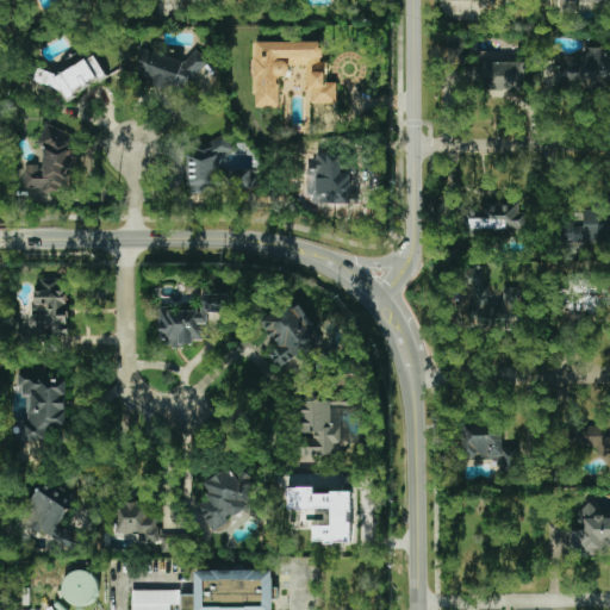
[(255,106),(280,106),(279,75),(290,75),(290,64),(302,64),(303,91),(310,91),(310,104),(336,104),(336,82),(325,82),(325,61),(322,61),(322,41),(251,42),(253,94),(255,94),(255,106)]
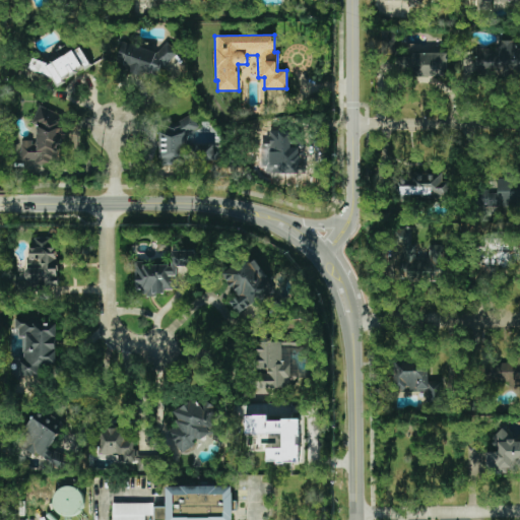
[(517,40),(498,41),(498,48),(475,49),(476,77),(518,75),(517,40)]
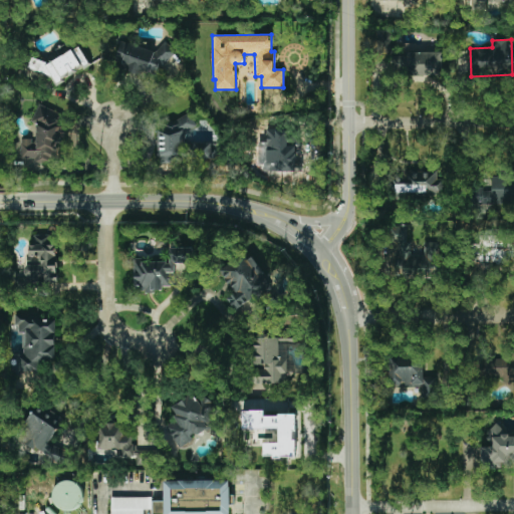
[(157,53),(121,40),(112,63),(158,79),(171,46),(161,42),(157,53)]
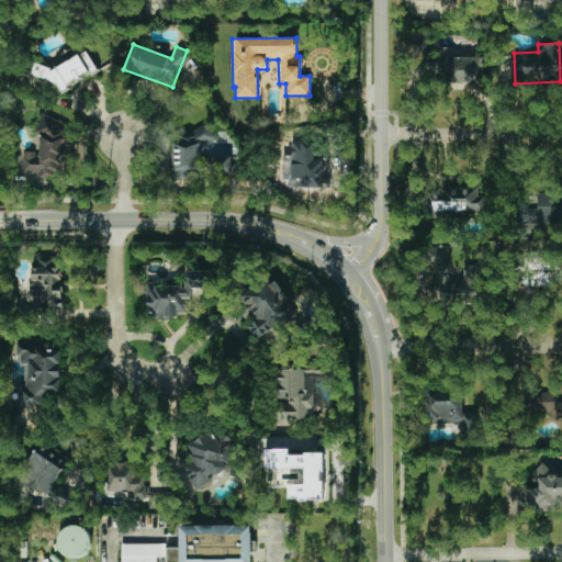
[(431,58),(431,46),(414,45),(414,57),(431,58)]
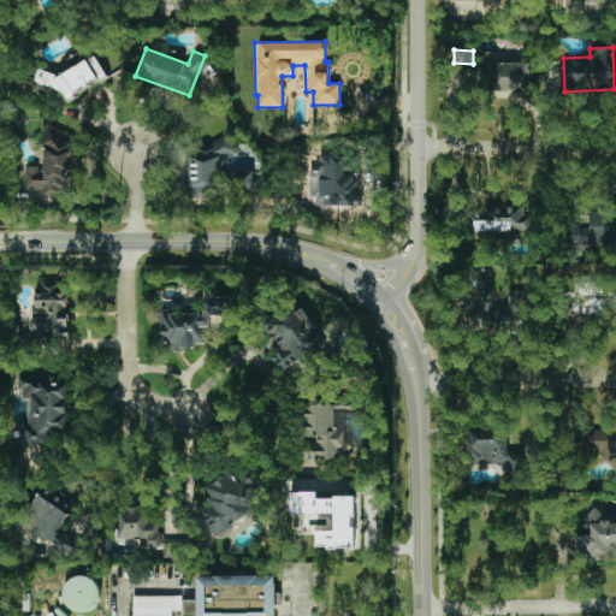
[(43,87),(53,83),(63,101),(107,78),(95,54),(41,82),(43,87)]
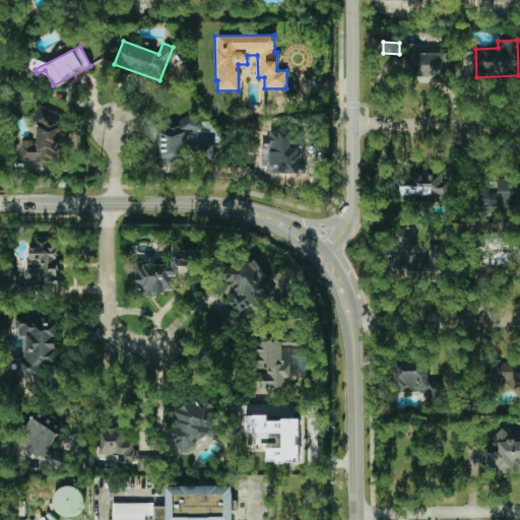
[(447,54),(403,53),(402,75),(447,76),(447,54)]
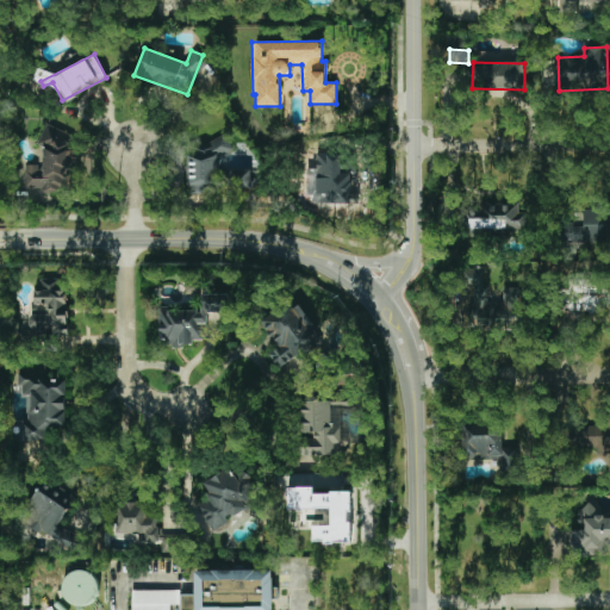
[(25,165),(23,193),(22,198),(63,195),(67,187),(68,169),(73,169),(73,165),(78,151),(68,148),(69,134),(45,124),(37,144),(43,147),(43,167),(36,165),(25,165)]
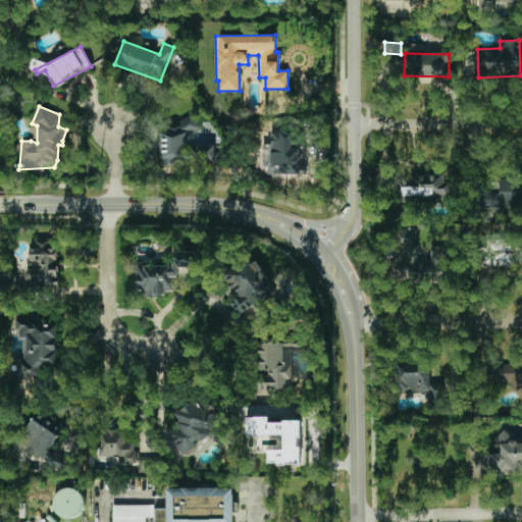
[(268,177),(299,175),(297,140),(261,142),(262,162),(267,161),(268,177)]
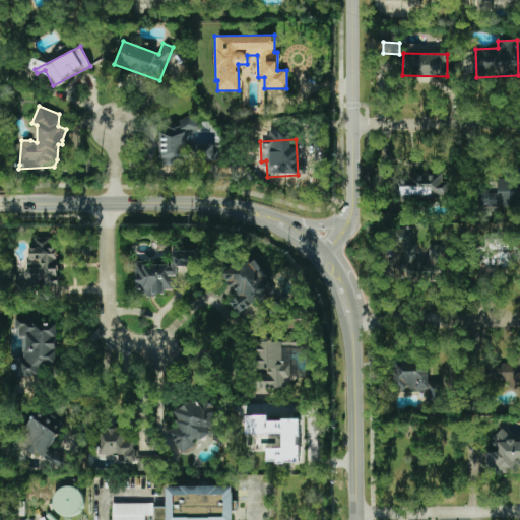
[(213,144),(196,144),(196,160),(213,160),(213,144)]
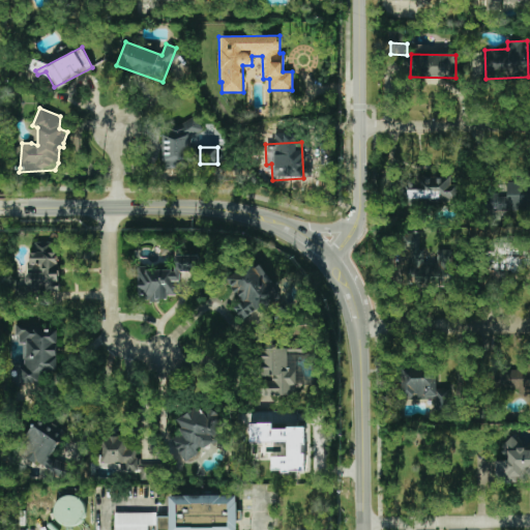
[(506,181),(506,197),(497,197),(496,210),(529,211),(529,204),(529,203),(529,173),(529,174),(529,182),(506,181)]
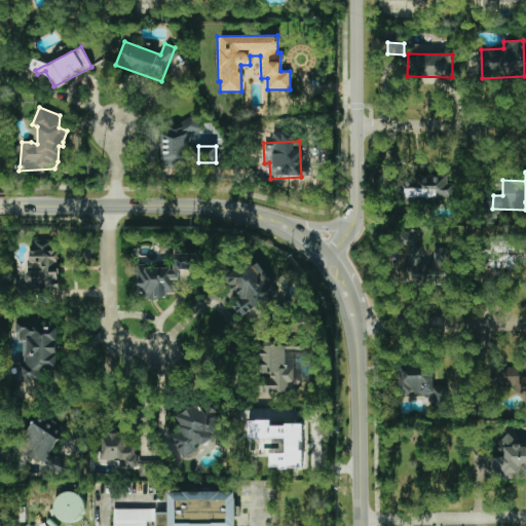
[(453,201),(453,183),(447,183),(447,176),(404,176),(404,201),(453,201)]
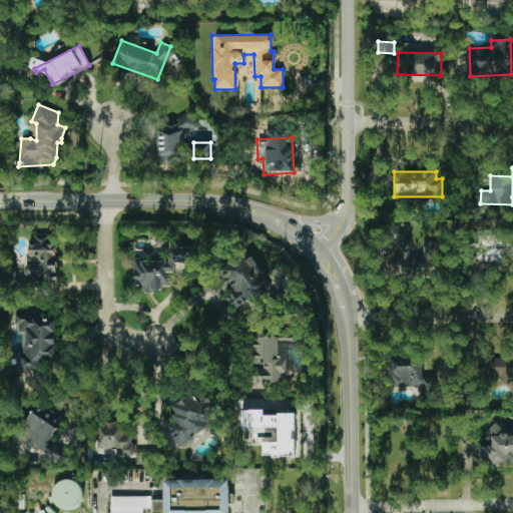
[(407,226),(392,226),(392,243),(399,243),(398,278),(437,278),(437,241),(424,241),(423,255),(407,254),(407,226)]
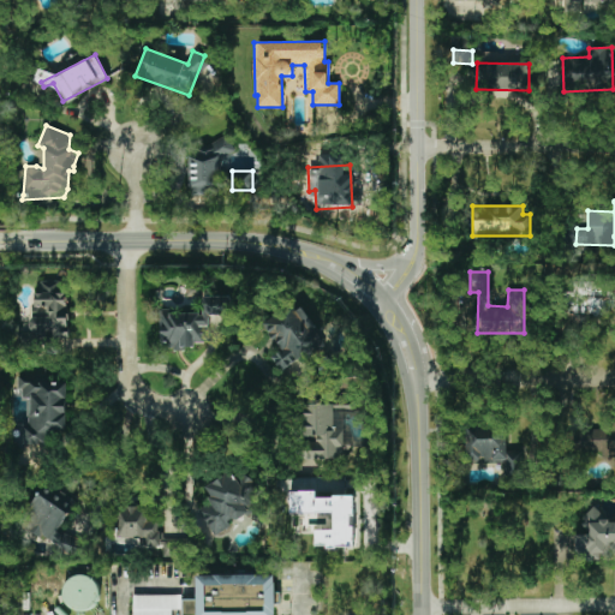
[(160,348),(193,347),(193,342),(209,342),(209,315),(230,315),(230,296),(202,297),(202,312),(169,312),(169,309),(160,309),(160,348)]
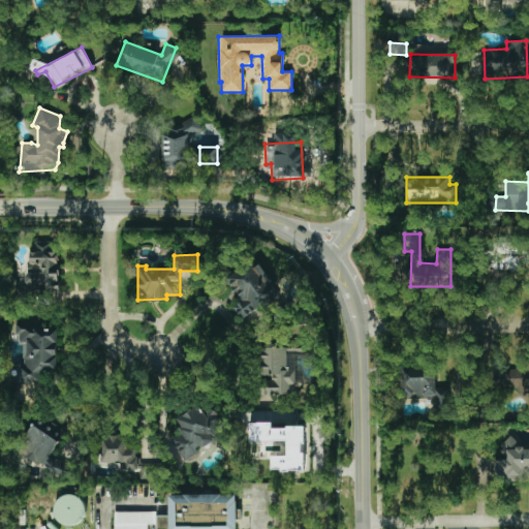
[(241,319),(279,293),(255,258),(226,278),(241,301),(232,307),(241,319)]
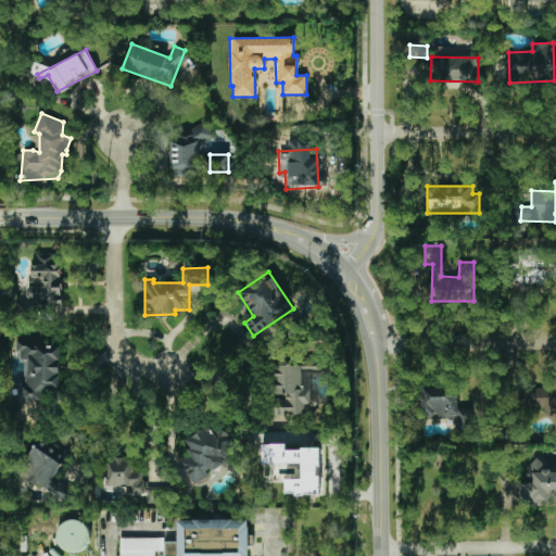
[(59,345),(21,345),(21,361),(24,361),(24,382),(13,382),(13,401),(46,401),(46,391),(59,391),(59,345)]
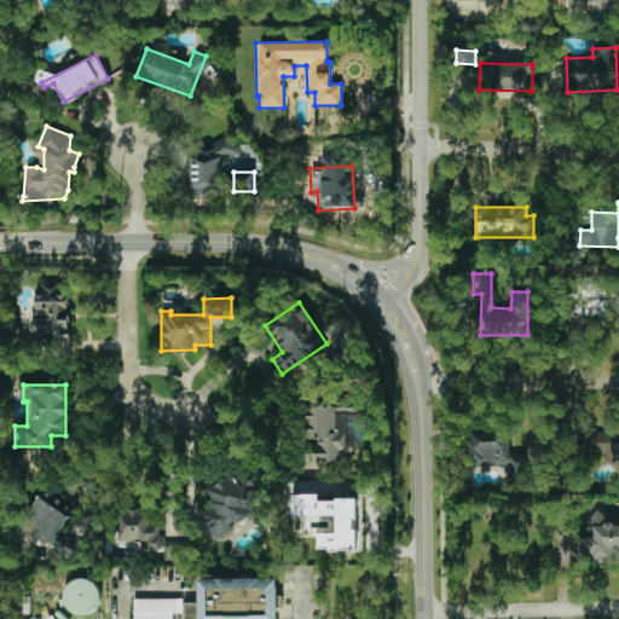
[(335,408),(306,408),(306,443),(302,443),(302,463),(346,463),(346,432),(335,432),(335,408)]
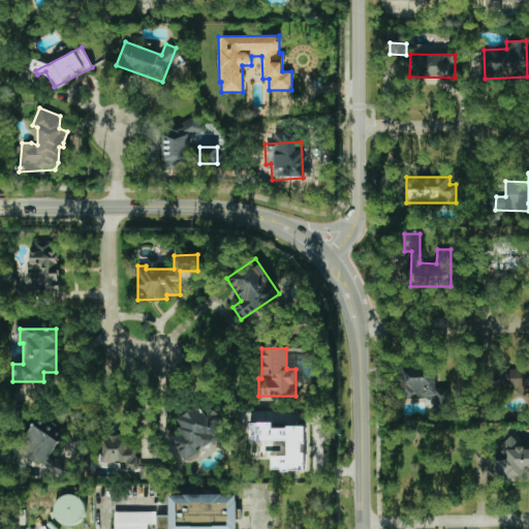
[(528,391),(528,399),(528,403),(528,402),(528,368),(500,367),(499,390),(528,391)]
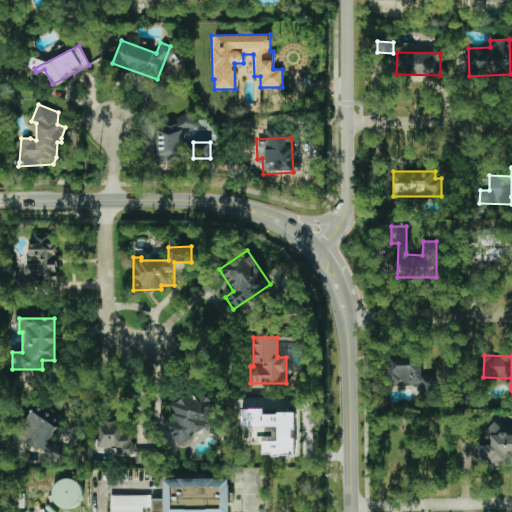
[(419,386),(419,399),(435,399),(436,375),(422,375),(422,358),(388,358),(387,385),(419,386)]
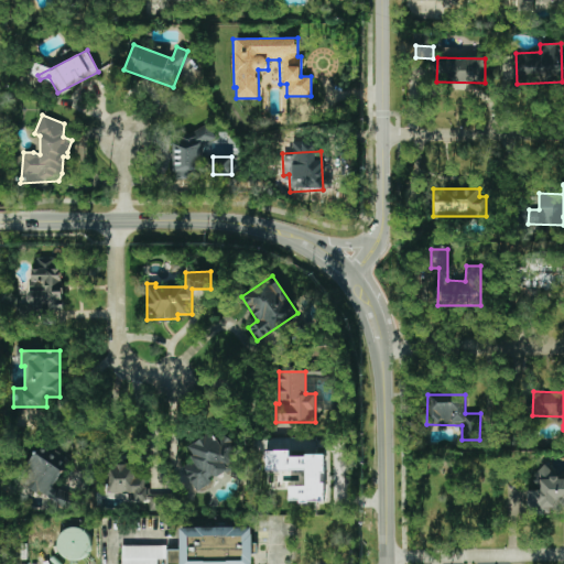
[(196,491),(210,483),(209,480),(241,461),(227,435),(217,442),(212,432),(187,446),(195,458),(182,467),(196,491)]
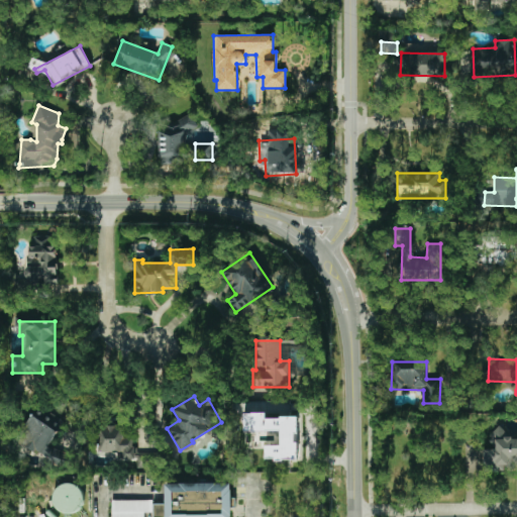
[(297,416),(266,417),(266,412),(242,412),(243,431),(280,430),(280,445),(265,445),(265,459),(297,458),(296,432),(297,432),(297,416)]
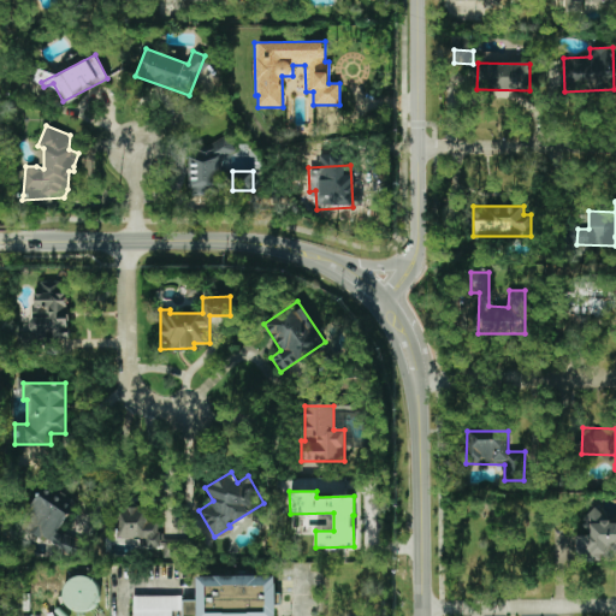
[(58,531),(69,514),(36,495),(22,517),(36,526),(34,531),(67,552),(75,542),(58,531)]
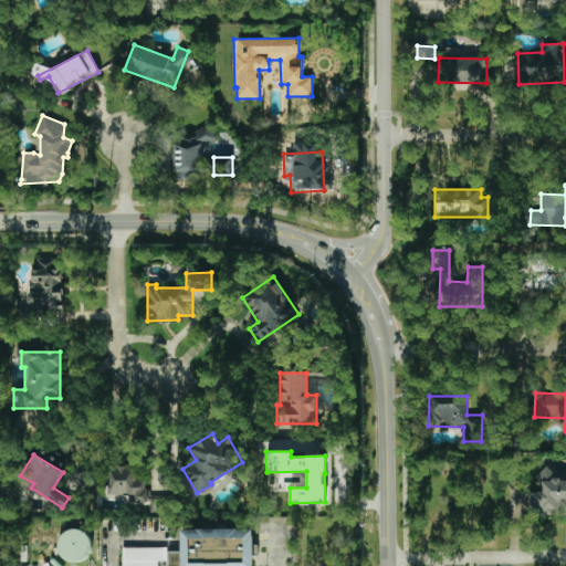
[(111,465),(109,495),(128,495),(128,503),(146,504),(147,480),(135,479),(135,465),(111,465)]
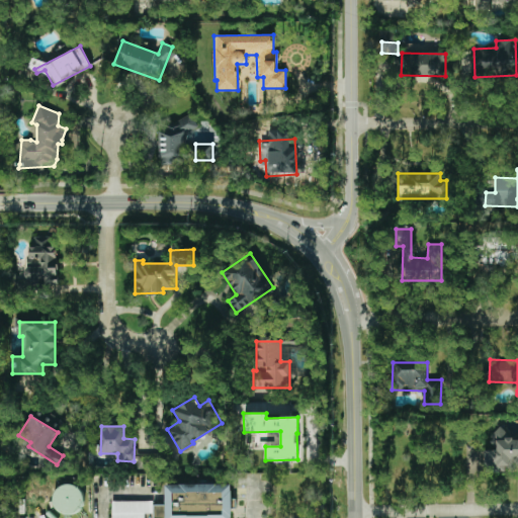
[(517,439),(510,440),(509,430),(492,430),(492,449),(484,449),(484,470),(517,469),(517,439)]
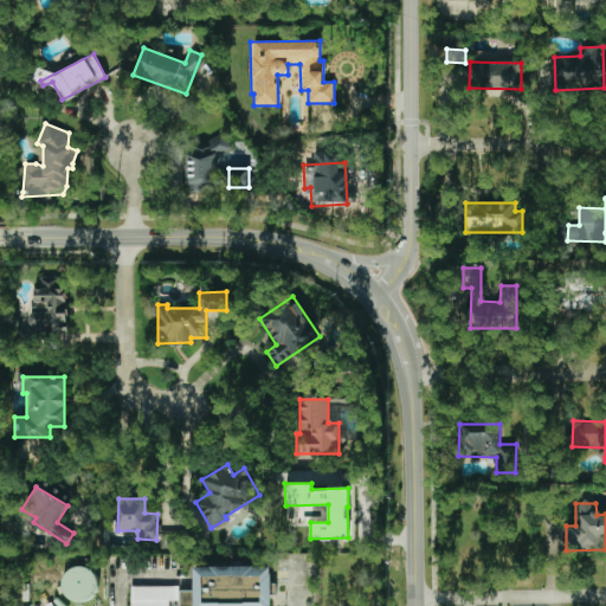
[(185,530),(160,530),(160,548),(185,548),(185,530)]
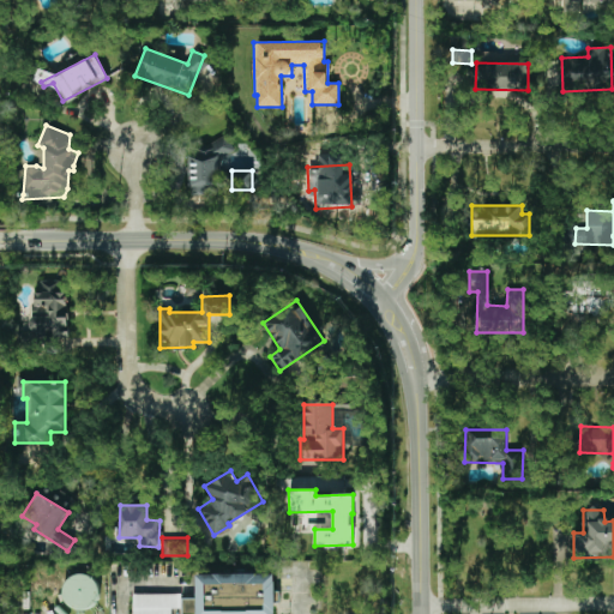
[(274,613),(274,573),(196,575),(196,599),(181,599),(181,613),(274,613)]
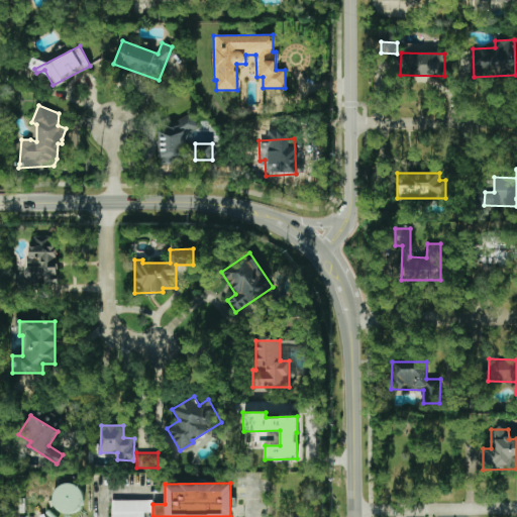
[(83,511),(82,484),(54,485),(55,512),(83,511)]
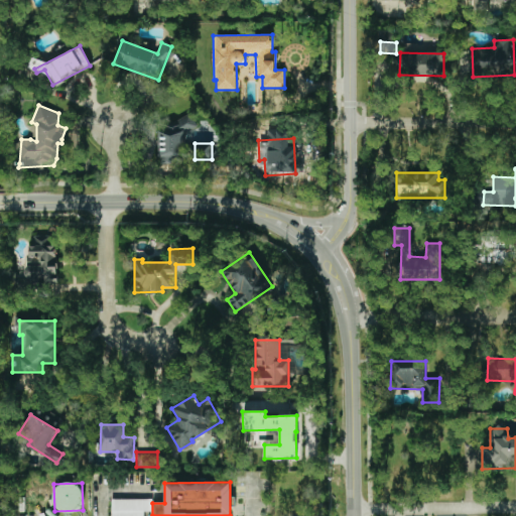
[(151,499),(111,499),(111,515),(143,515),(143,511),(151,511),(151,499)]
